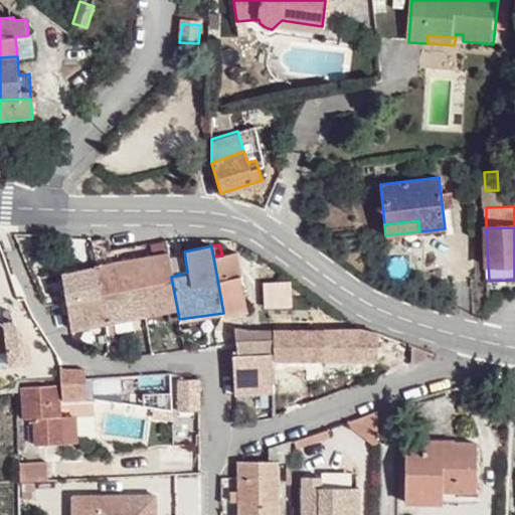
[(223,313),(244,310),(234,251),(222,255),(213,256),(223,313)]
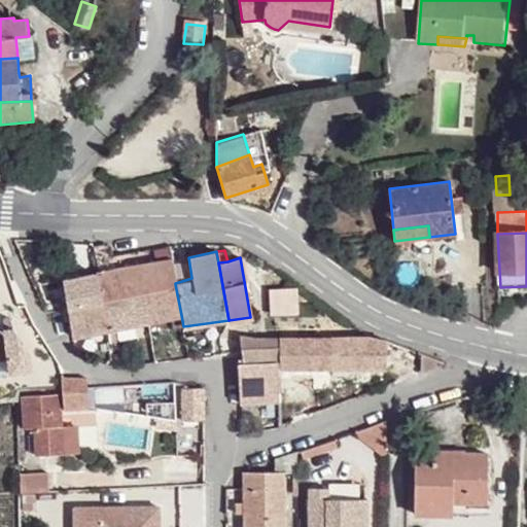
[(175,283),(171,259),(134,265),(117,268),(98,272),(102,300),(142,291),(175,284),(175,283)]
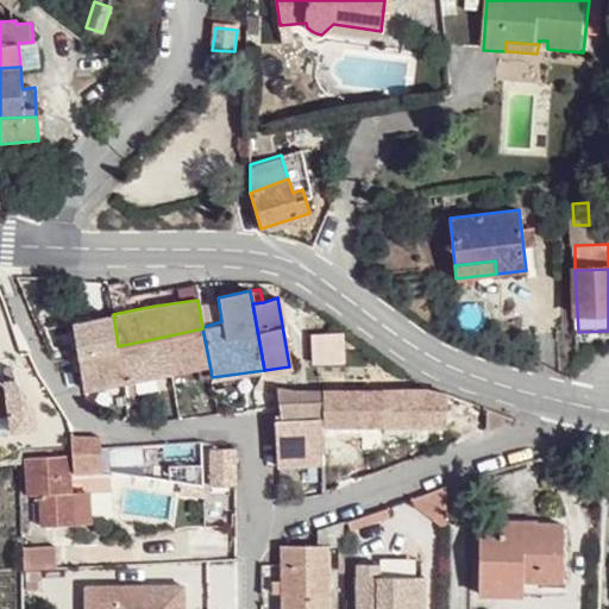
[(118,346),(113,314),(74,322),(86,388),(124,381),(118,346)]
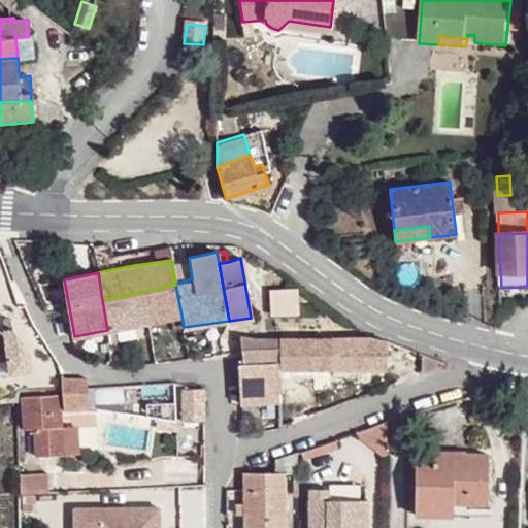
[(142,292),(147,322),(182,316),(175,285),(142,292)]
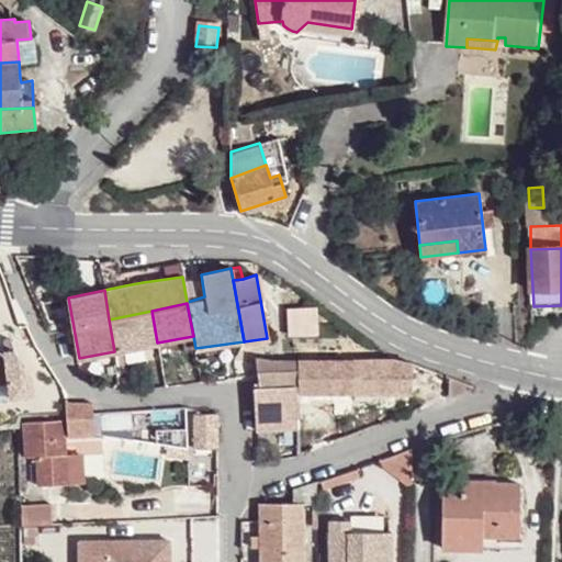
[(152,311),(109,319),(114,351),(157,343),(152,311)]
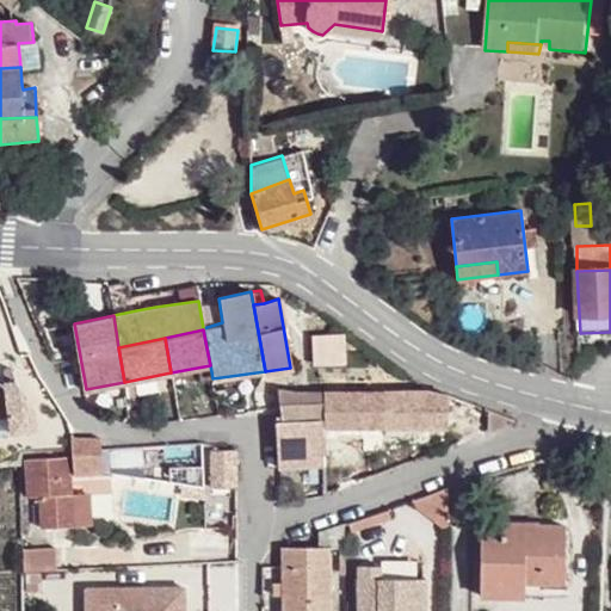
[(0,386),(0,405),(28,402),(26,383),(0,386)]
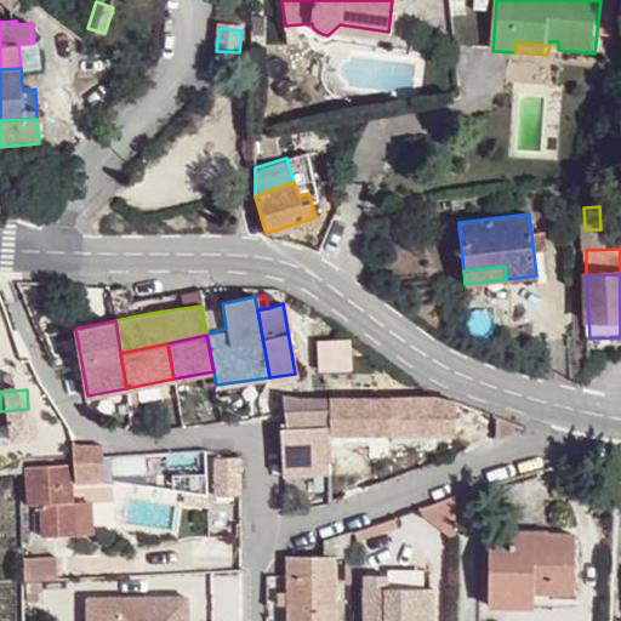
[(301,467),(330,466),(330,432),(330,394),(300,393),(281,391),(285,415),(286,421),(279,422),(280,449),(302,449),(301,467)]
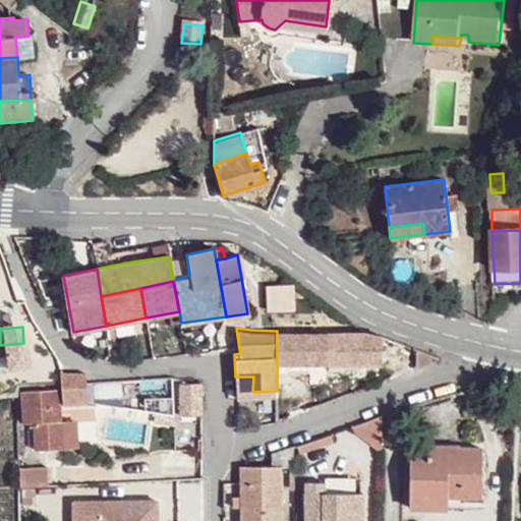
[(277,331),(277,362),(381,364),(382,336),(368,334),(277,331)]
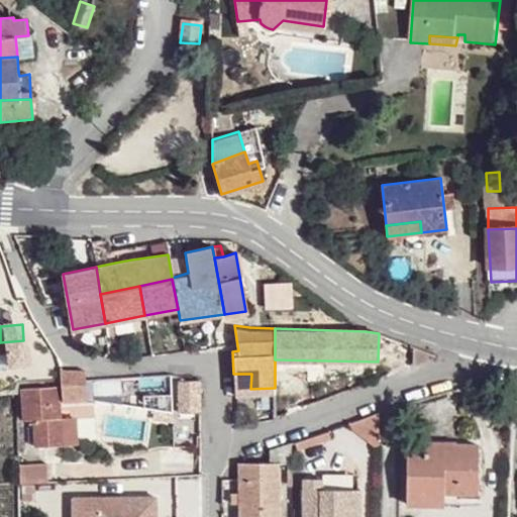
[(435,357),(422,352),(423,362),(435,357)]
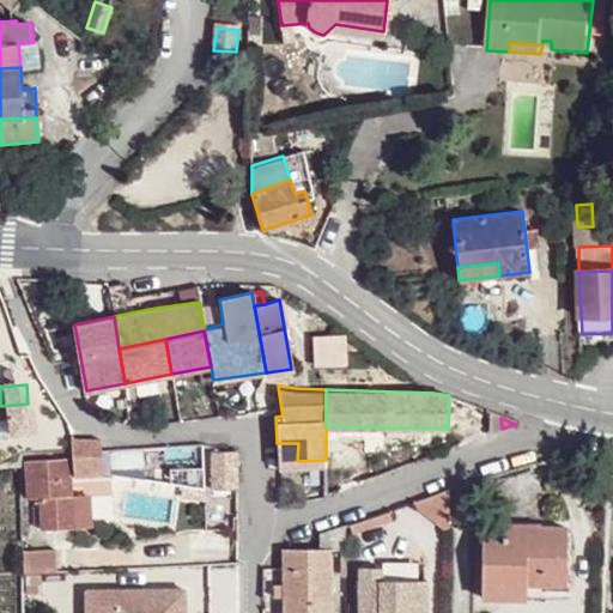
[(101,450),(99,442),(72,444),(73,454),(76,475),(102,474),(101,450)]
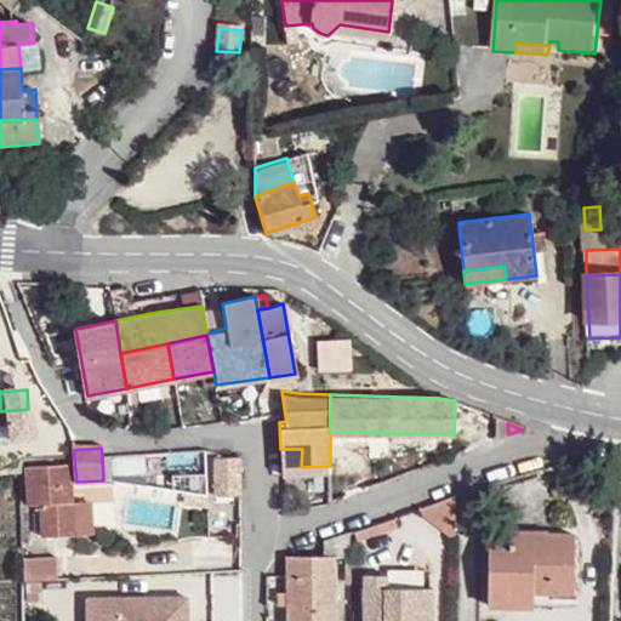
[(239,494),(239,459),(214,460),(215,494),(239,494)]
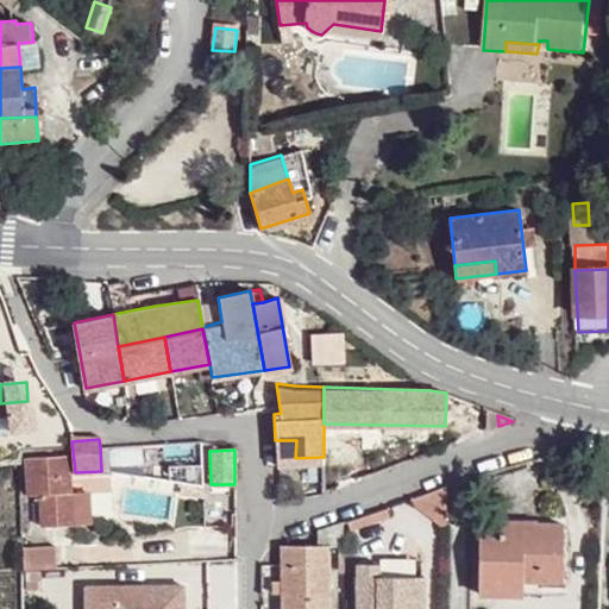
[(41,495),(42,526),(74,523),(71,456),(26,459),(29,495),(41,495)]
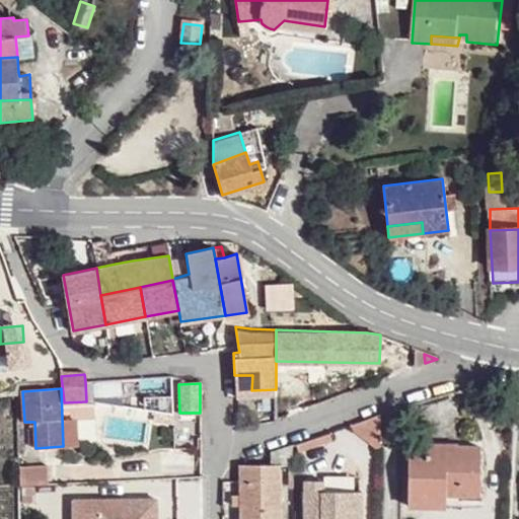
[(480,445),(437,445),(437,452),(426,452),(409,451),(406,507),(445,508),(445,500),(478,502),(480,445)]
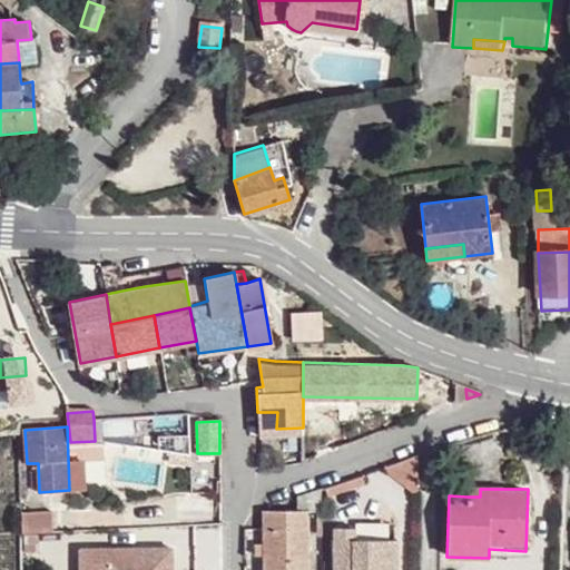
[(310,569),(310,512),(321,511),(321,490),(297,495),(296,497),(296,512),(262,512),(262,529),(263,543),(254,544),(255,556),(263,556),(263,569),(310,569)]
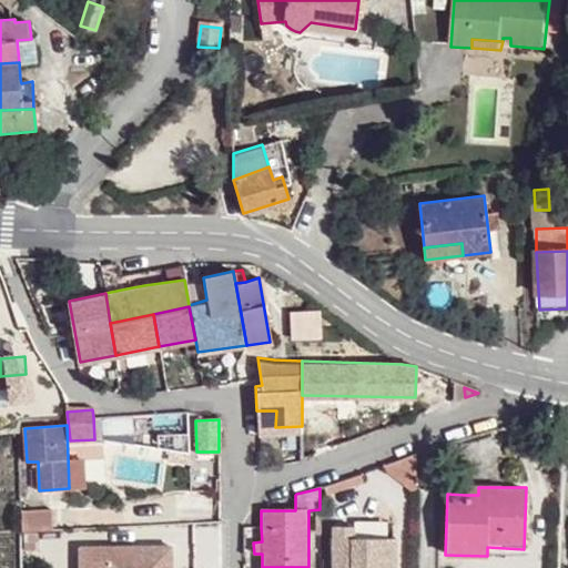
[(50,508),(21,508),(22,528),(49,528),(50,508)]
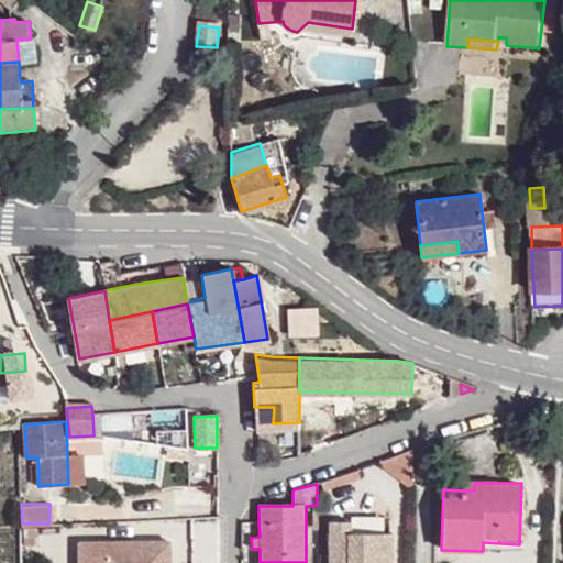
[(393,562),(393,534),(353,533),(353,522),(333,522),(332,562),(393,562)]
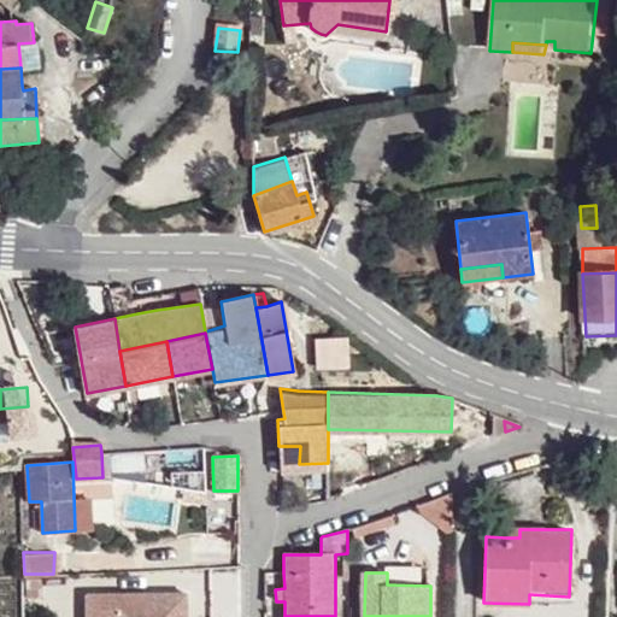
[(82,594),(82,616),(188,616),(188,592),(82,594)]
